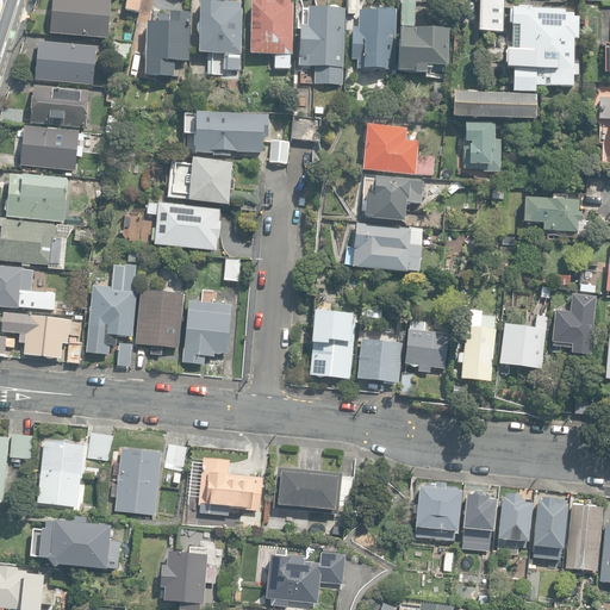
[(53,0),(50,35),(107,39),(111,0),(53,0)]
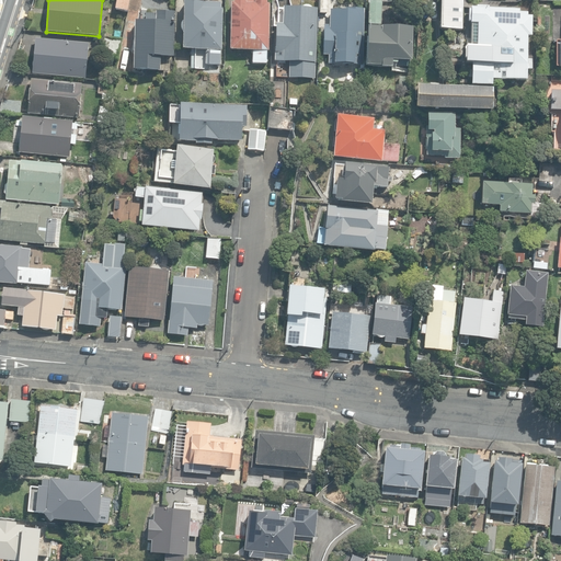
[(117,0),(115,10),(128,12),(130,0),(117,0)]
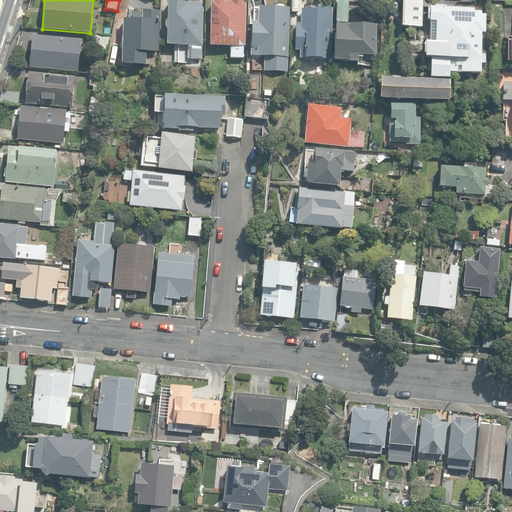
[(230,58),(244,58),(244,47),(245,47),(246,3),(244,3),(244,0),(232,0),(213,0),(213,3),(211,3),(210,46),(231,46),(230,58)]
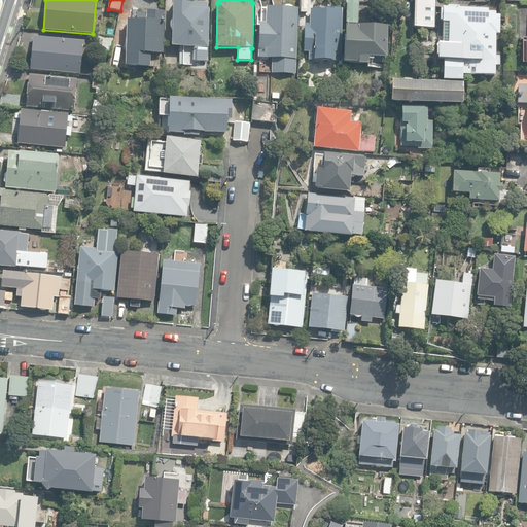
[(300,0),(300,12),(309,13),(309,0),(300,0)]
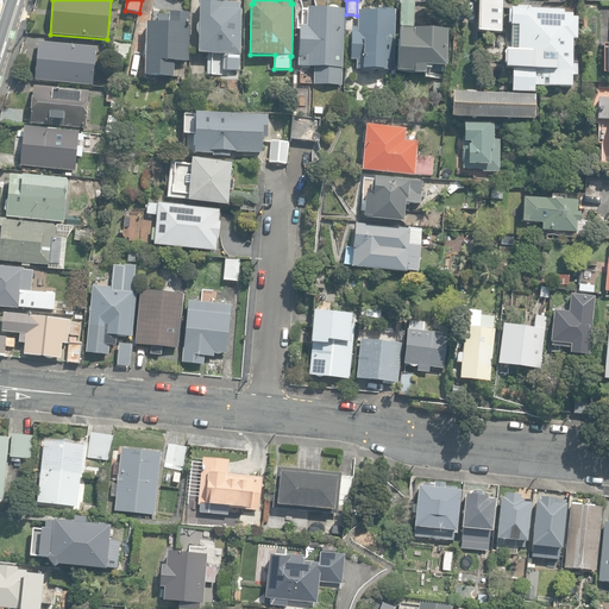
[(400,26),(414,26),(415,1),(401,0),(400,26)]
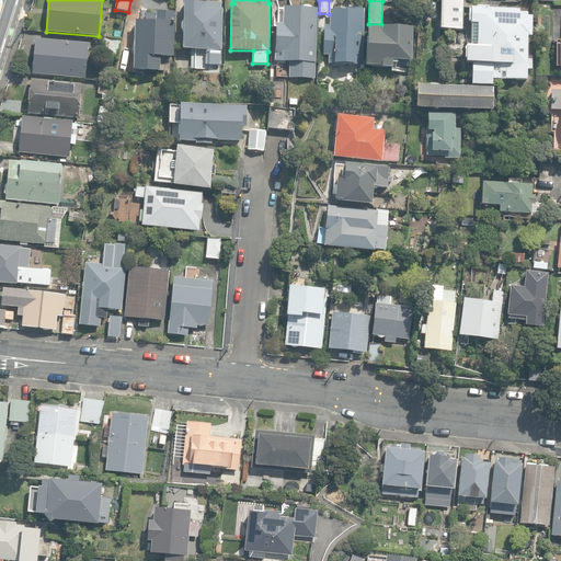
[(441,0),(441,30),(461,30),(462,0),(441,0)]
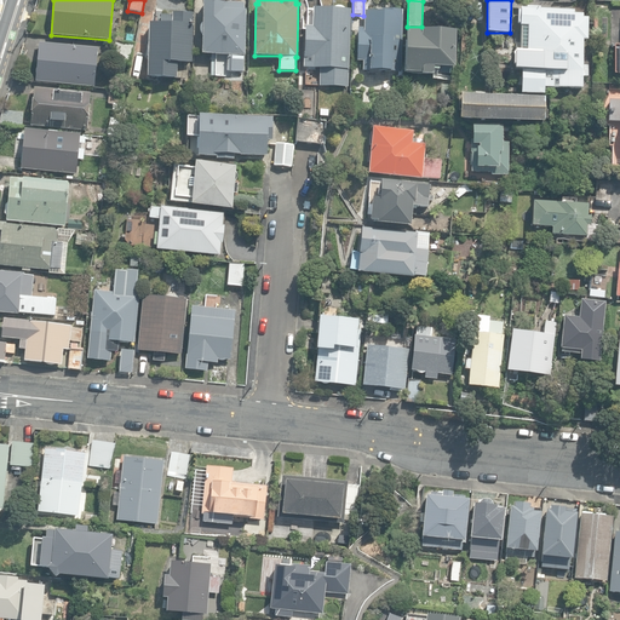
[(229,72),(244,72),(244,56),(245,56),(246,10),(245,10),(245,3),(204,3),(204,23),(202,24),(201,27),(200,28),(200,32),(201,34),(204,35),(202,55),(229,56),(229,72)]
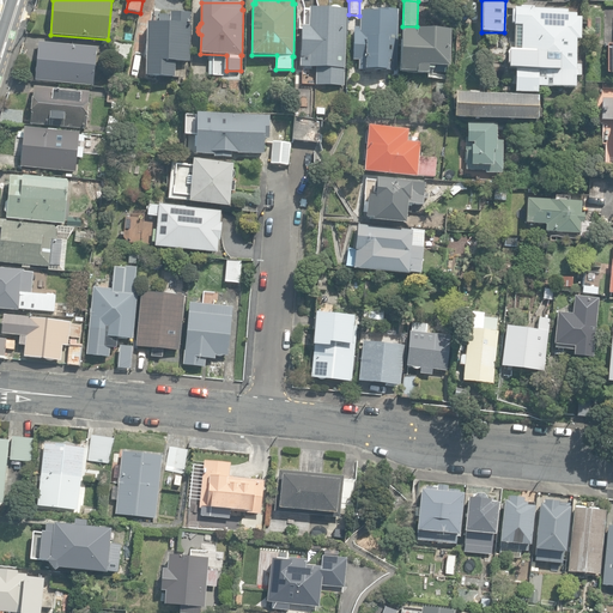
[(316,78),(345,79),(347,10),(309,8),(309,26),(302,26),(299,67),(316,68),(316,78)]
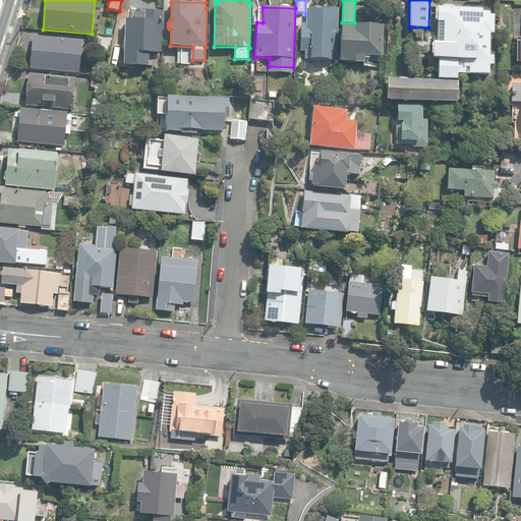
[(304,59),(338,61),(340,8),(330,8),(330,10),(306,9),(305,26),(301,25),(300,51),(305,52),(304,59)]
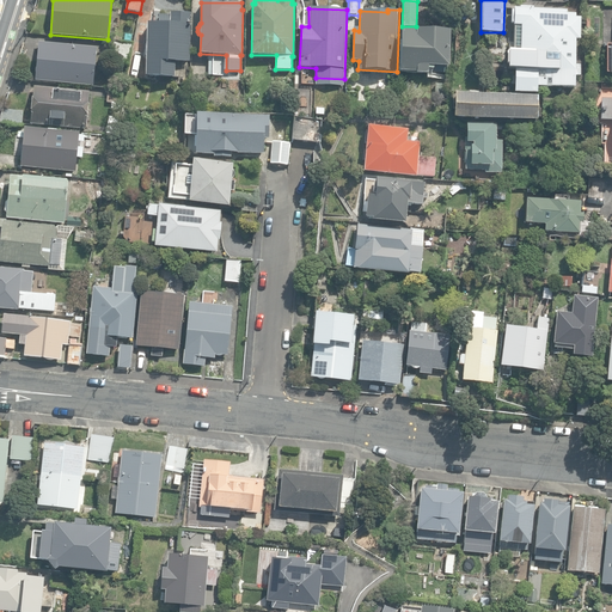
[(145,75),(175,77),(175,61),(189,61),(190,12),(170,11),(170,14),(158,13),(158,22),(146,22),(145,75)]
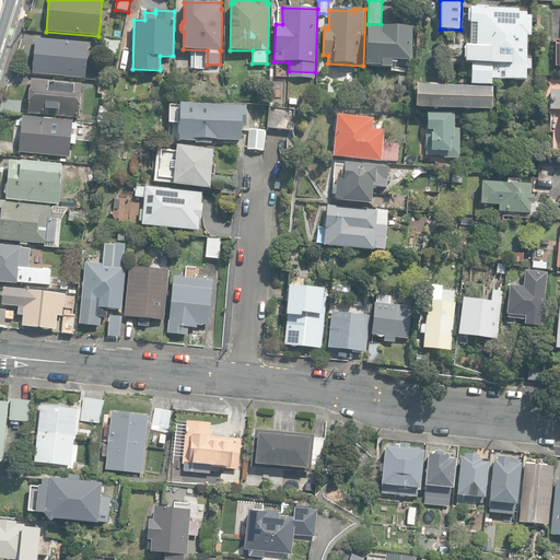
[(413,109),(489,112),(490,90),(482,90),(482,86),(490,86),(490,85),(504,86),(504,81),(524,81),(525,71),(528,71),(528,66),(525,66),(525,38),(529,38),(529,18),(525,18),(525,14),(516,14),(516,11),(469,10),(468,11),(467,12),(466,14),(466,16),(466,20),(467,21),(468,22),(467,50),(463,50),(463,67),(469,67),(469,86),(477,86),(477,89),(436,88),(436,85),(428,85),(428,88),(415,88),(413,109)]
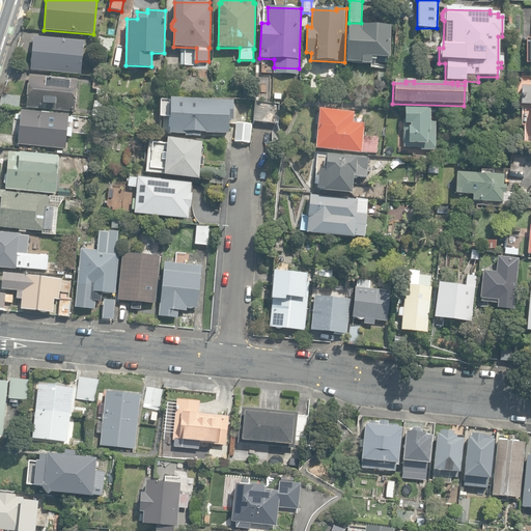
[(361,64),(371,65),(371,58),(389,58),(390,27),(348,26),(346,62),(361,62),(361,64)]
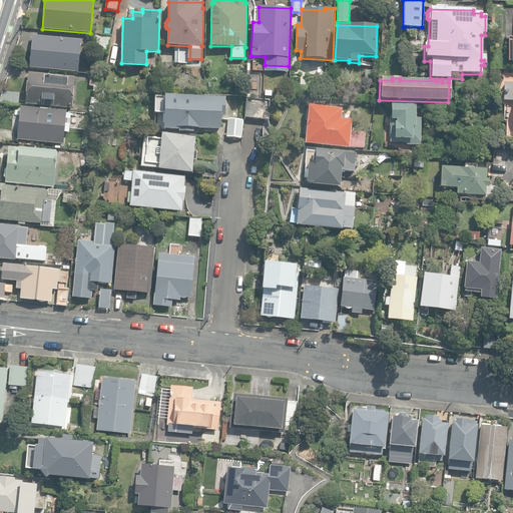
[(94,53),(108,54),(112,36),(92,35),(91,45),(95,45),(94,53)]
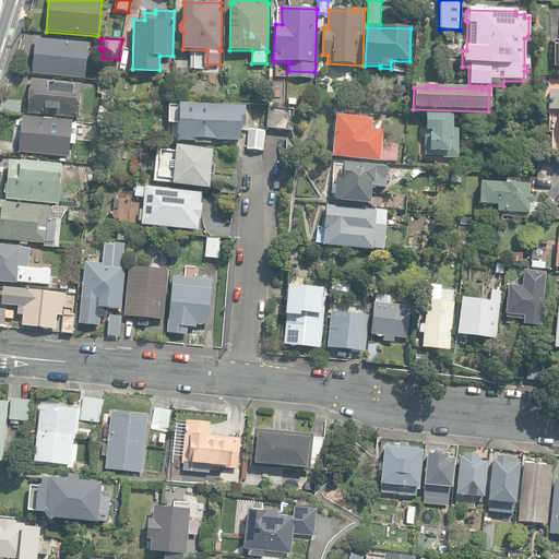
[(33,73),(85,79),(88,44),(36,39),(33,73)]
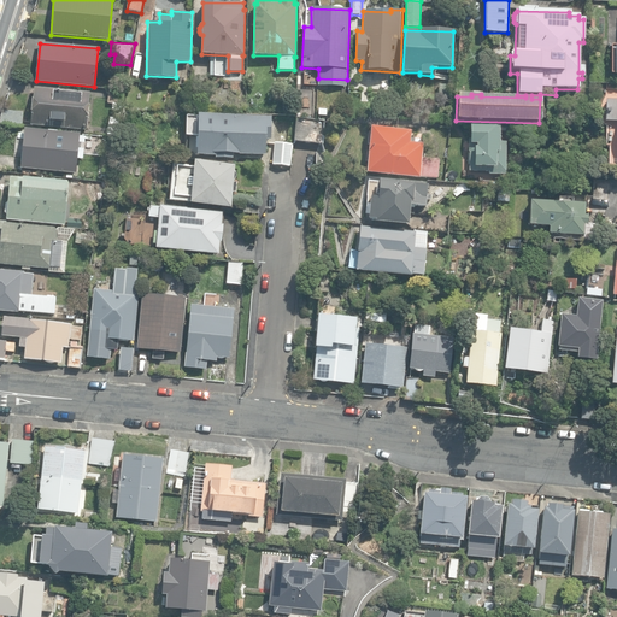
[(438,98),(450,98),(451,86),(439,86),(438,98)]
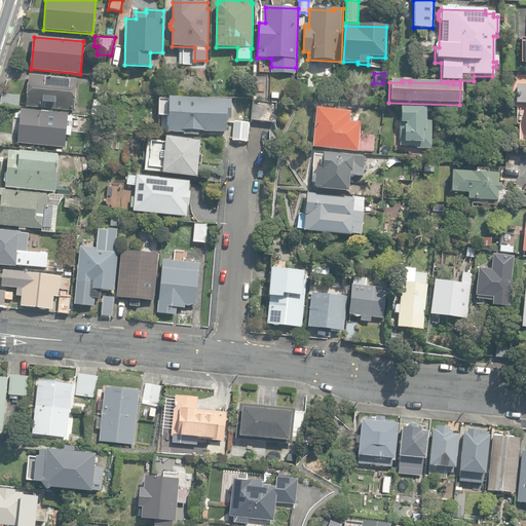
[(27,106),(74,111),(77,79),(30,75),(27,106)]
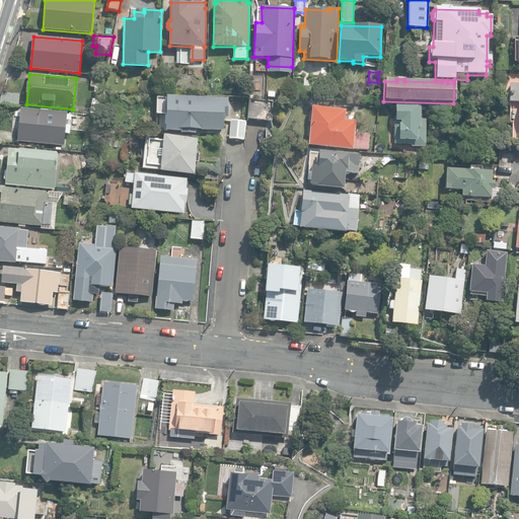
[(91,87),(103,88),(104,77),(92,75),(91,87)]
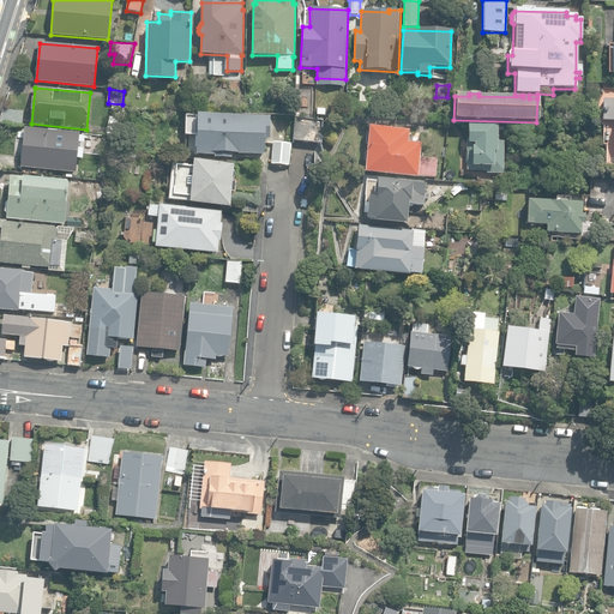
[(0,122),(0,124),(22,126),(24,112),(4,109),(0,122)]
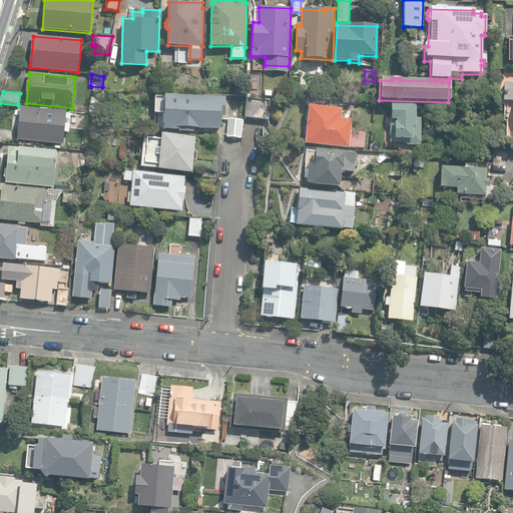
[(179,130),(192,130),(193,127),(220,128),(220,115),(224,115),(224,96),(164,94),(163,128),(179,128),(179,130)]
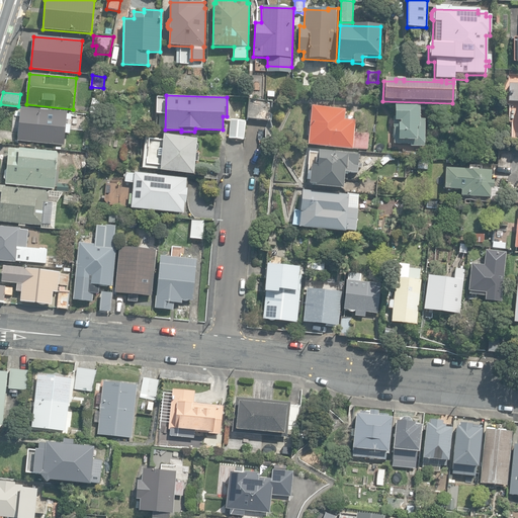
[(269,119),(270,102),(249,100),(247,117),(269,119)]
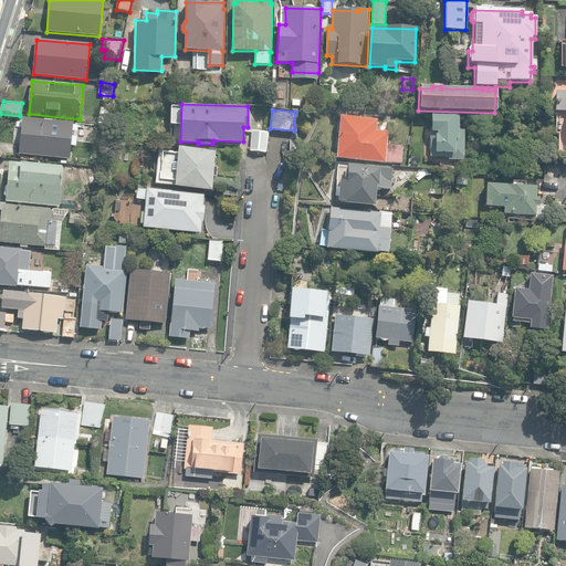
[(448,163),(463,163),(464,130),(458,130),(458,116),(432,116),(431,133),(429,133),(429,158),(448,159),(448,163)]
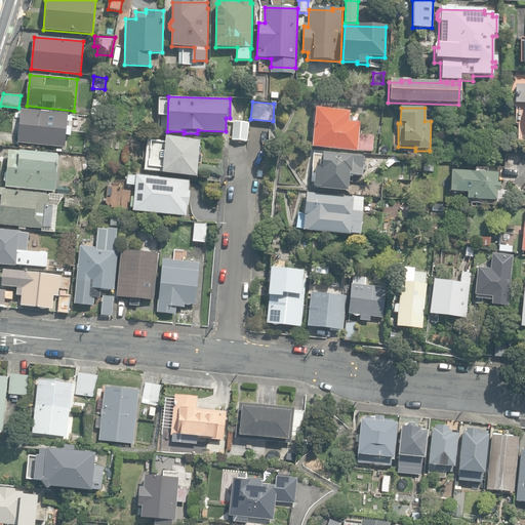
[(357,150),(371,151),(373,136),(357,134),(358,124),(349,123),(350,111),(314,109),(313,119),(310,119),(308,135),(312,135),(311,148),(357,151),(357,150)]
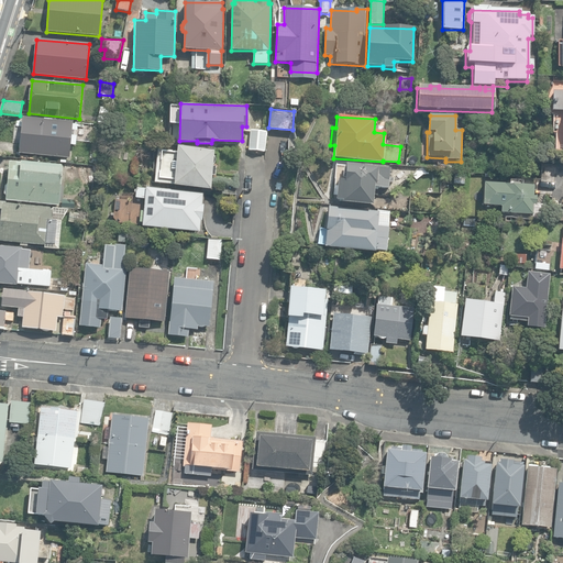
[(70,158),(74,122),(53,120),(53,119),(45,119),(23,118),(20,154),(70,158)]
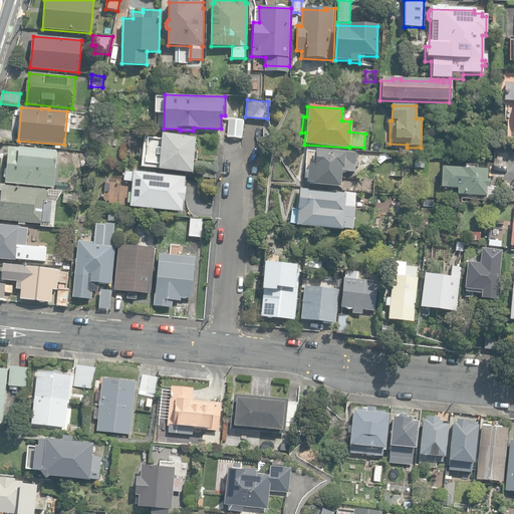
[(228,138),(242,139),(243,120),(229,118),(228,138)]
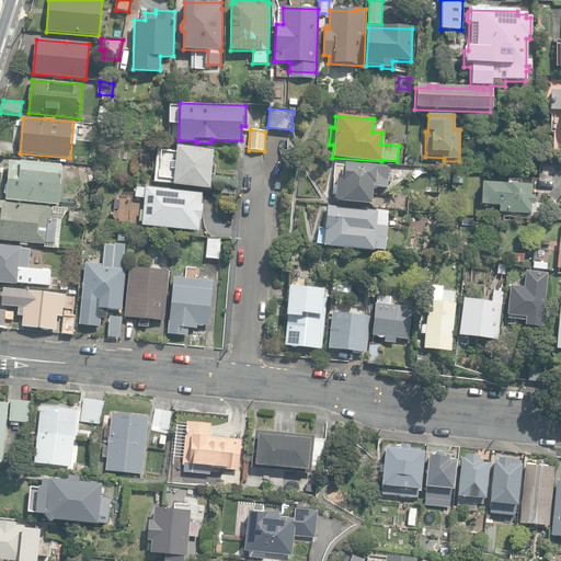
[(213,157),(214,147),(175,145),(175,151),(156,150),(153,182),(210,186),(210,176),(215,176),(215,168),(213,167),(213,165),(214,164),(214,162),(214,161),(214,160),(213,159),(213,157)]
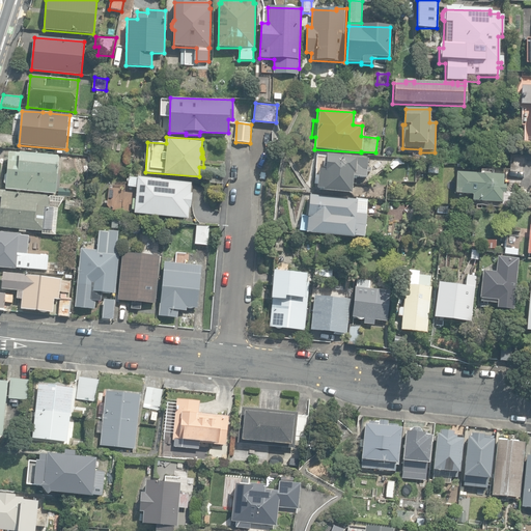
[(6,190),(56,194),(59,157),(9,152),(6,190)]
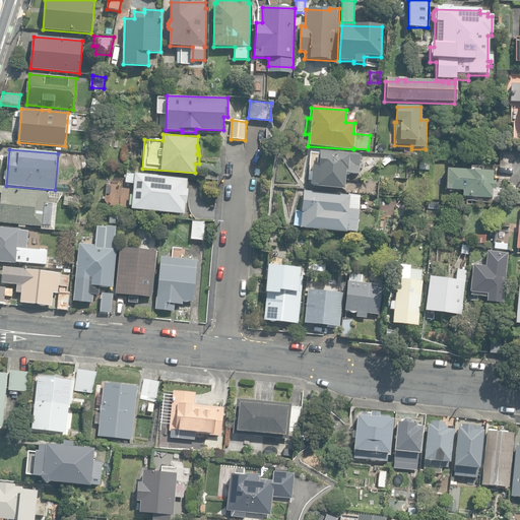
[(316,189),(344,192),(346,173),(360,174),(360,168),(364,169),(364,165),(360,164),(361,155),(325,152),(320,151),(320,155),(318,155),(317,165),(319,165),(319,167),(313,166),(311,185),(317,185),(316,189)]
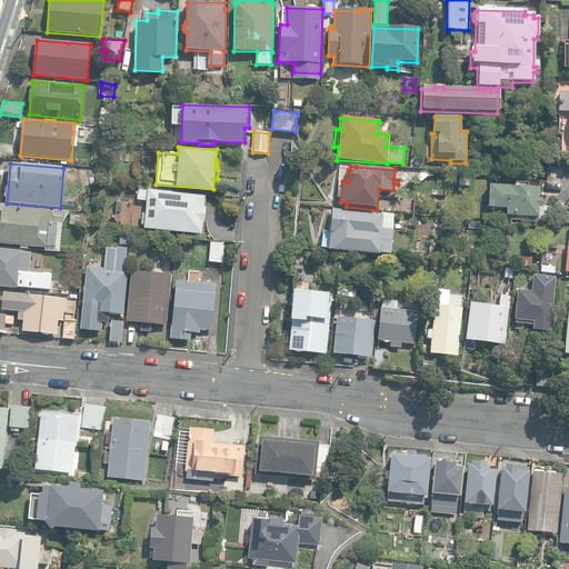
[(506,216),(538,217),(539,207),(542,207),(542,198),(540,198),(540,188),(489,186),(488,208),(507,209),(506,216)]
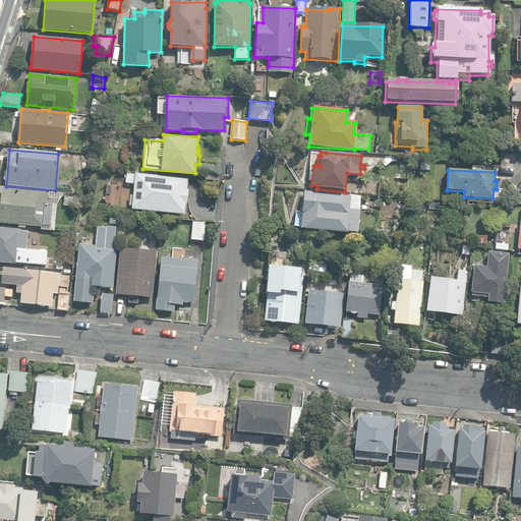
[(132,210),(185,215),(186,205),(187,205),(188,190),(187,189),(188,180),(135,175),(135,176),(127,175),(126,183),(132,184),(132,187),(134,187),(133,196),(130,195),(129,207),(132,207),(132,209),(132,210)]
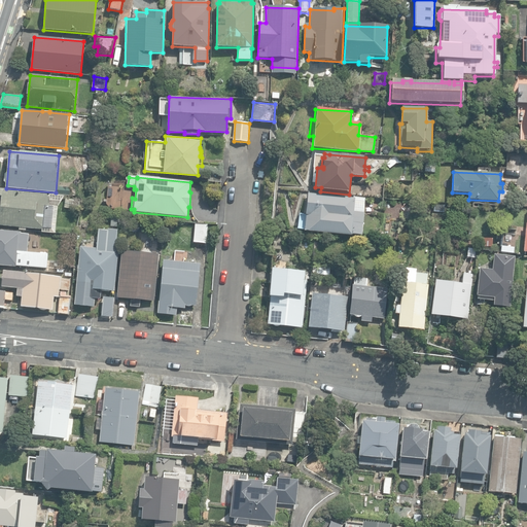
[(59,195),(70,196),(70,187),(59,186),(59,195)]
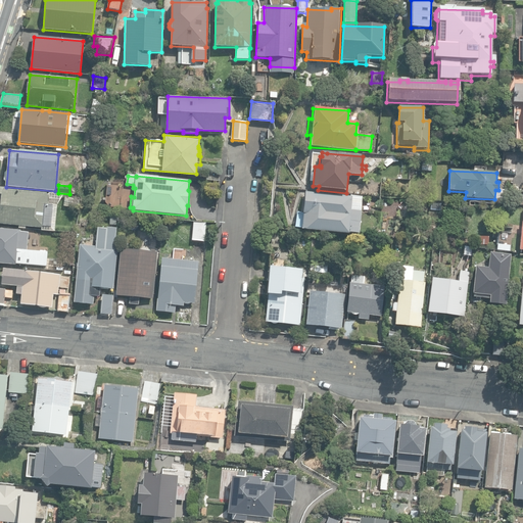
[(0,212),(0,224),(42,228),(42,226),(51,227),(53,205),(45,204),(46,193),(2,189),(0,212)]
